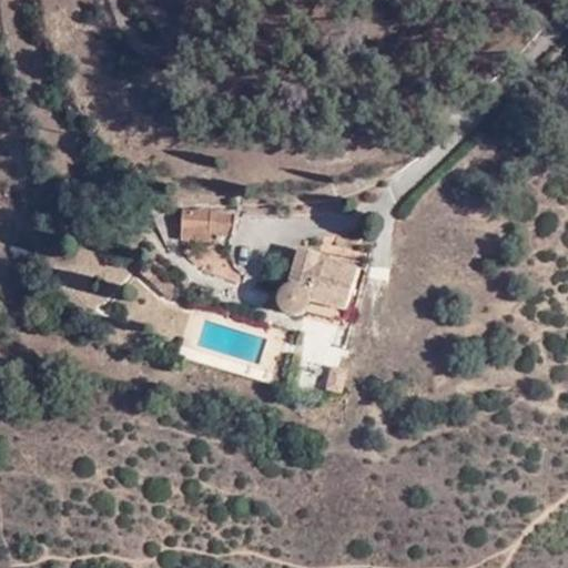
[(231,212),(180,211),(179,242),(206,243),(208,234),(230,234),(231,212)]
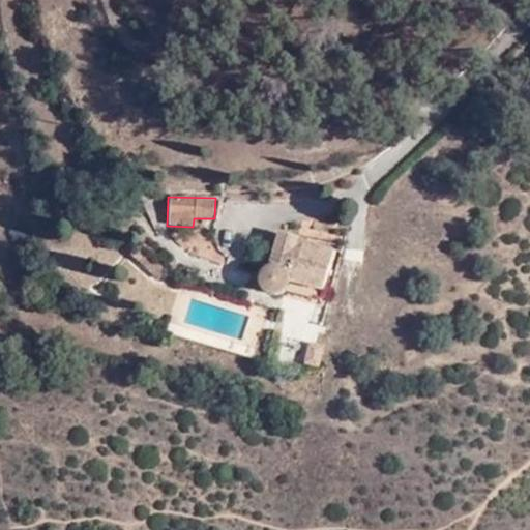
[(297,236),(282,233),(272,267),(266,270),(264,275),(263,281),(264,286),(265,290),(270,293),(276,294),(283,294),(287,291),(289,287),(290,280),(325,289),(340,233),(300,224),(297,236)]
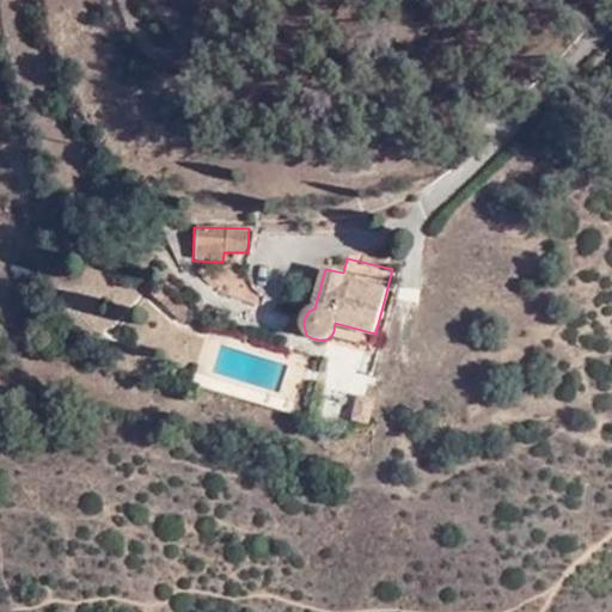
[(161,285),(153,294),(183,323),(190,313),(179,304),(161,285)]
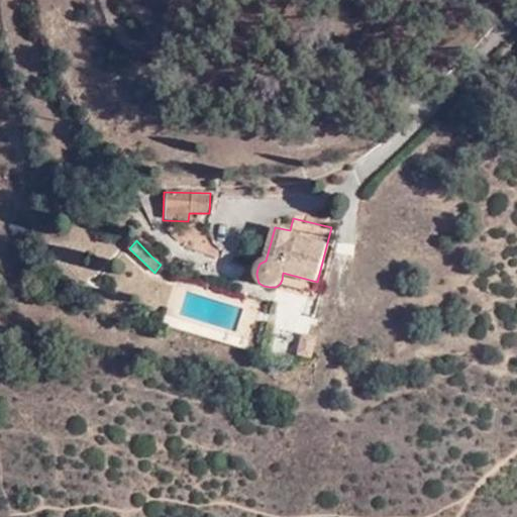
[(314,292),(317,282),(283,273),(282,280),(280,284),(314,292)]
